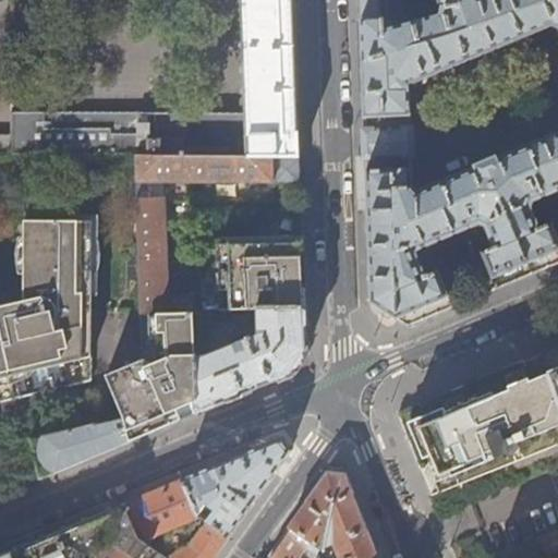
[(240,0),(245,114),(26,114),(25,59),(12,59),(12,137),(0,136),(0,156),(10,156),(137,158),(137,156),(300,157),(298,92),(293,0),(240,0)]
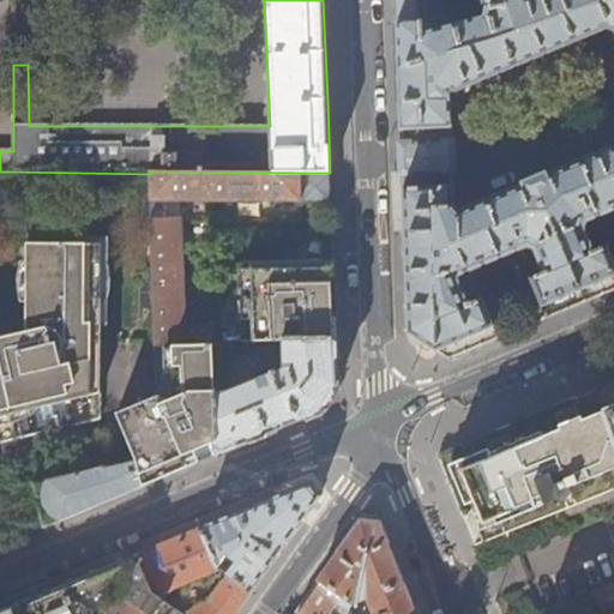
[(613,0),(395,0),(397,30),(401,145),(452,144),(452,128),(451,95),(607,30),(613,30),(613,148),(461,214),(455,209),(453,172),(402,173),(407,314),(408,325),(408,333),(427,345),(449,359),(498,338),(470,270),(528,246),(535,250),(545,272),(530,280),(547,318),(554,314),(613,289),(613,262),(608,247),(591,253),(582,230),(584,222),(613,209),(613,0)]
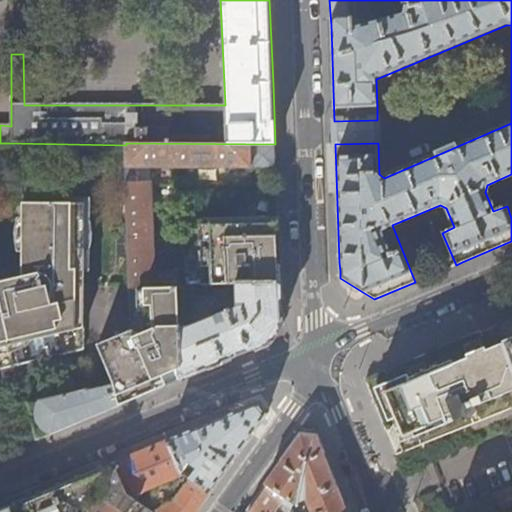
[(126,143),(126,145),(127,168),(276,168),(275,144),(126,143)]
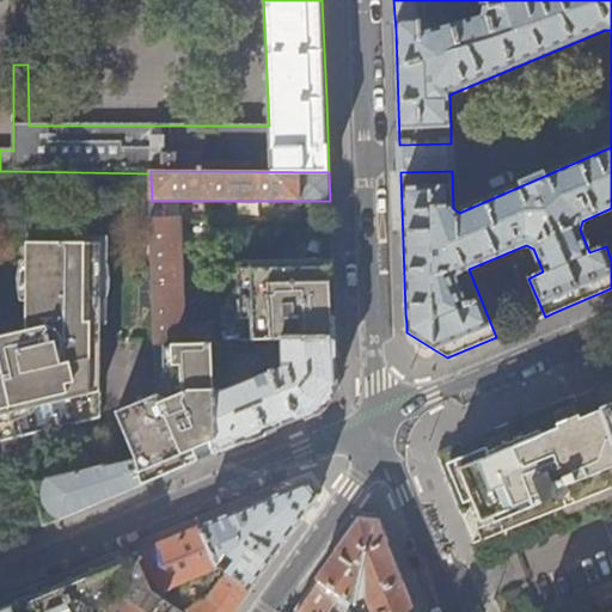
[(152,220),(157,348),(187,347),(183,219),(152,220)]
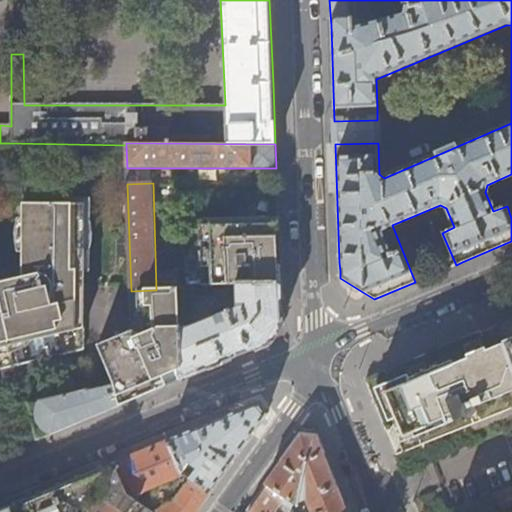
[(0,344),(83,342),(85,196),(23,195),(22,210),(18,210),(16,214),(14,220),(13,227),(14,233),(17,243),(22,243),(22,270),(0,269),(0,344)]
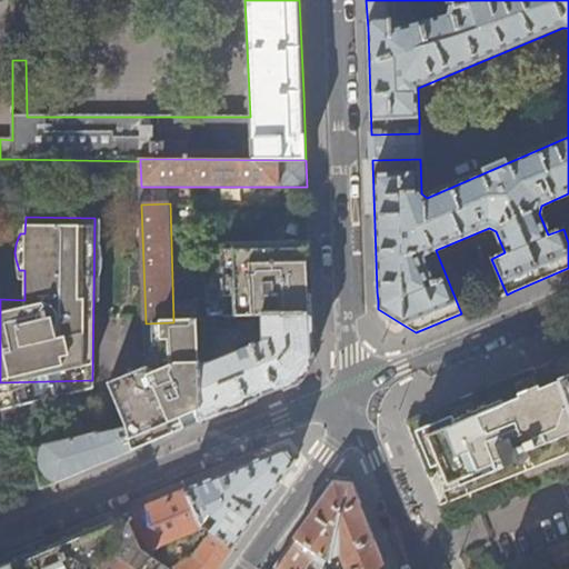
[(310,278),(309,243),(216,245),(217,281),(223,281),(225,319),(312,315),(310,278)]
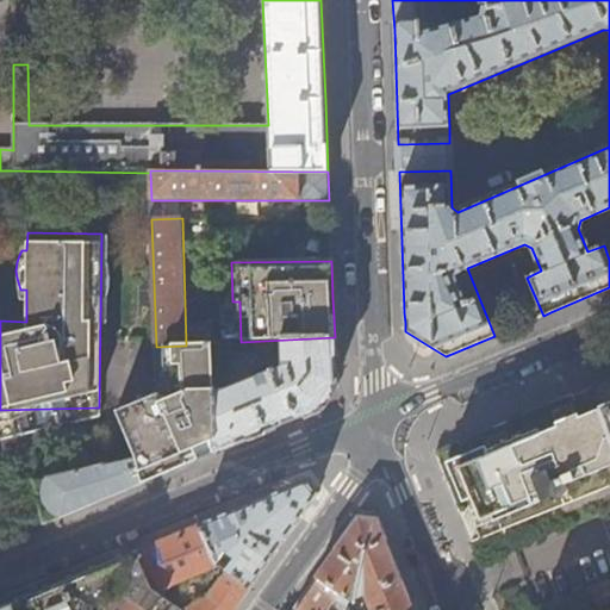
[(336,384),(335,366),(335,337),(241,342),(211,344),(217,453),(297,418),(319,409),(327,398),(336,384)]
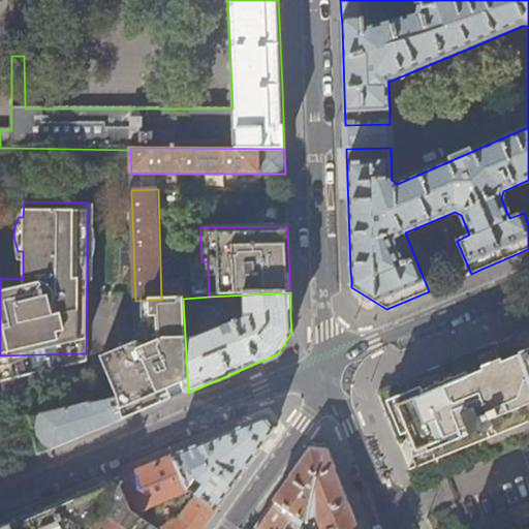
[(183,299),(161,300),(135,301),(136,343),(101,353),(116,400),(122,421),(129,416),(188,393),(183,299)]
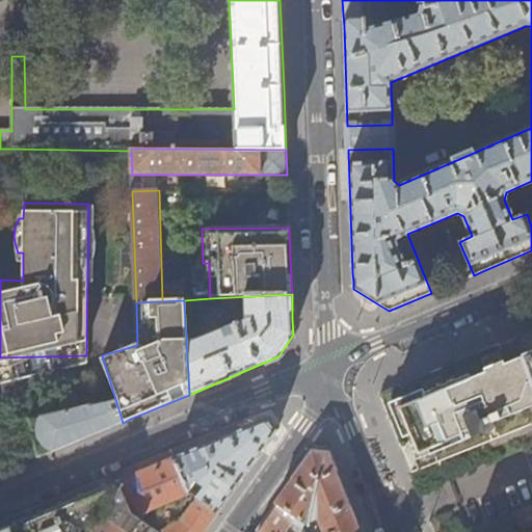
[(469,357),(514,338),(506,318),(381,371),(372,395),(404,476),(411,473),(397,436),(380,395),(406,383),(469,357)]
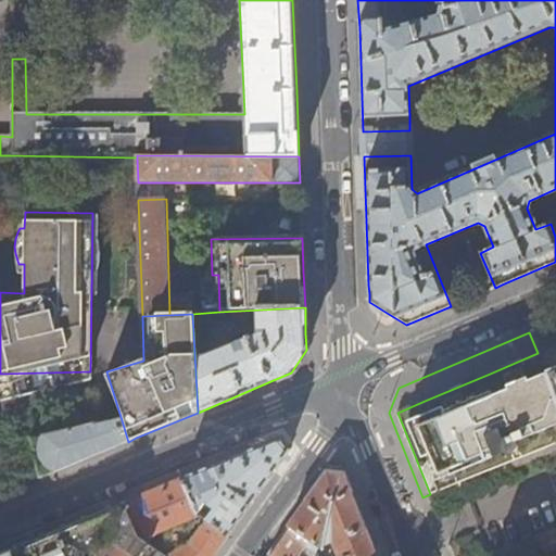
[(555,344),(538,353),(555,399),(555,344)]
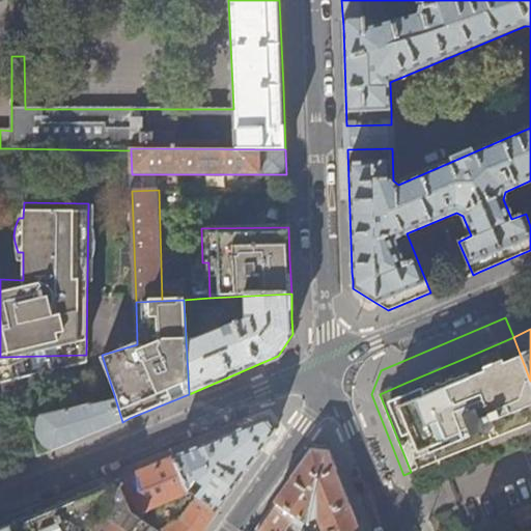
[(28,422),(0,427),(0,469),(1,475),(33,463),(39,459),(38,456),(114,425),(122,422),(116,401),(89,407),(89,404),(28,420),(28,422)]
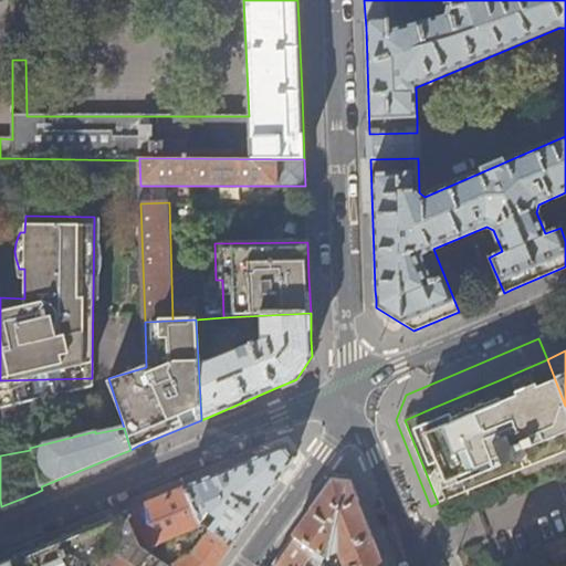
[(186,486),(200,521),(205,524),(232,545),(254,513),(295,458),(284,444),(218,472),(186,486)]
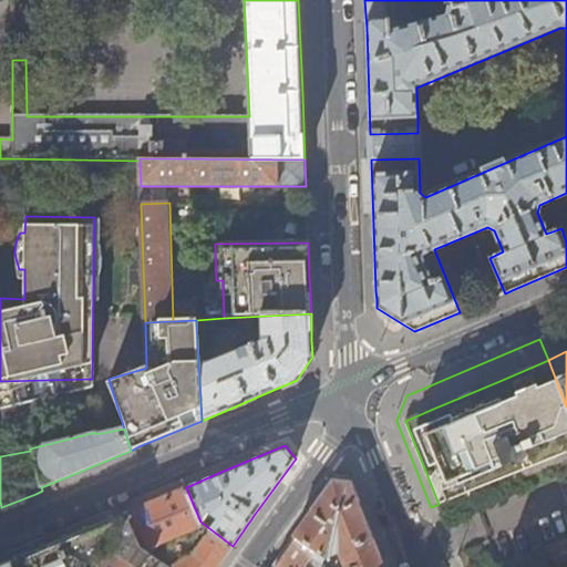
[(338,555),(342,566),(383,566),(380,558),(364,519),(350,484),(333,482),(313,508),(285,547),(271,566),(319,566),(325,559),(338,555)]
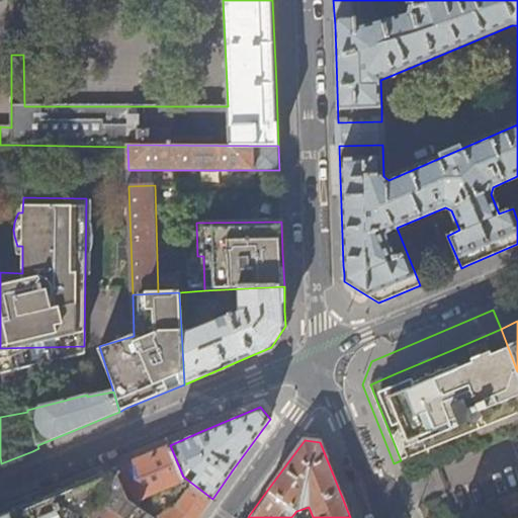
[(151,453),(120,465),(117,472),(130,499),(183,477),(170,445),(151,453)]
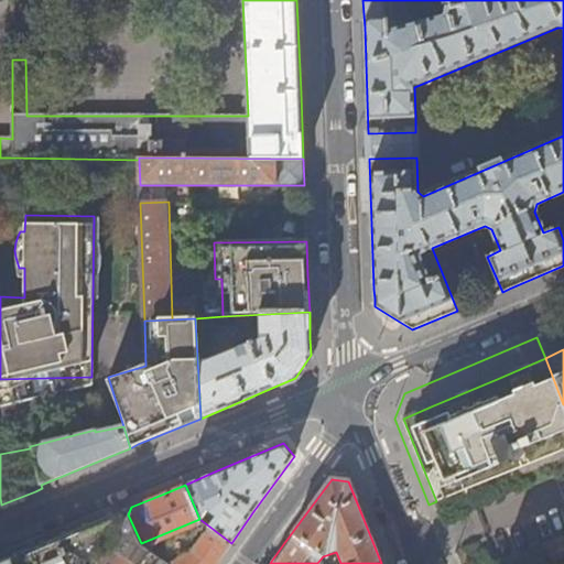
[(0,563),(98,563),(109,548),(121,528),(128,514),(131,507),(67,534),(20,554),(0,562),(0,563)]
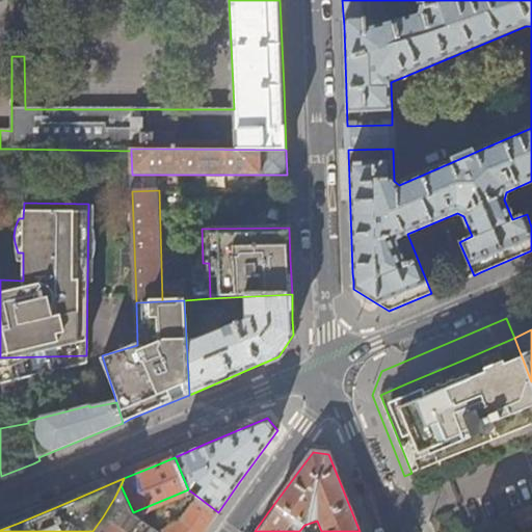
[(135,513),(133,512),(121,485),(114,498),(103,516),(123,530),(135,513)]
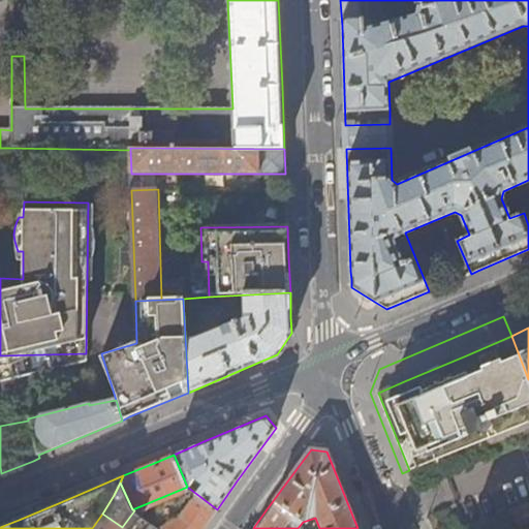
[(203,528),(217,509),(191,490),(149,508),(143,517),(158,528),(203,528)]
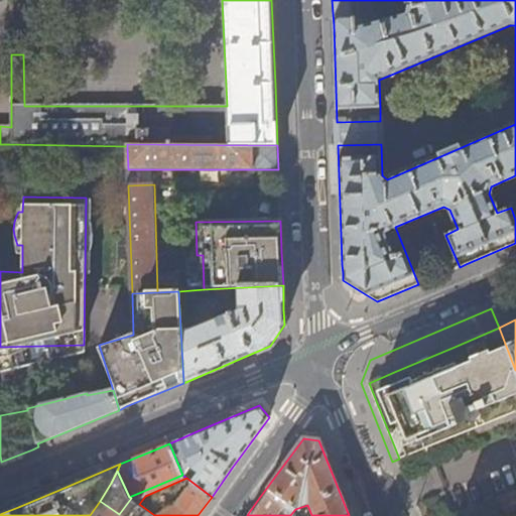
[(515,488),(499,495),(504,509),(515,503),(515,488)]
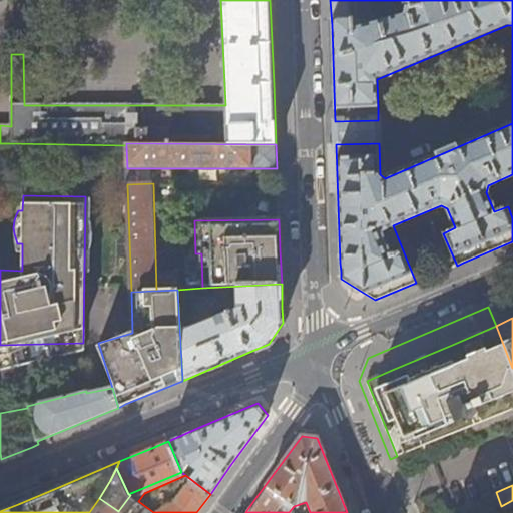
[(120,512),(118,511),(99,498),(89,512),(120,512)]
